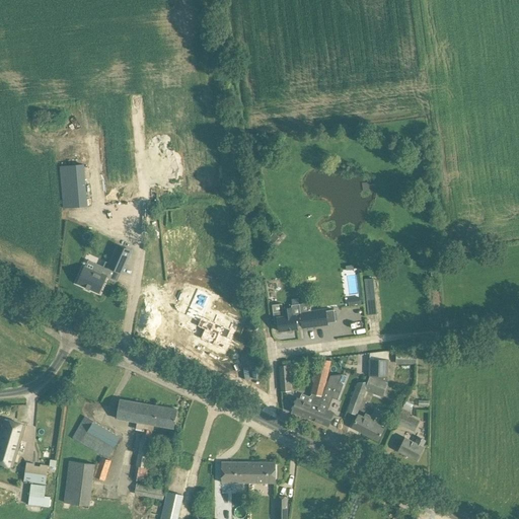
[(86,206),(82,165),(59,168),(63,209),(86,206)]
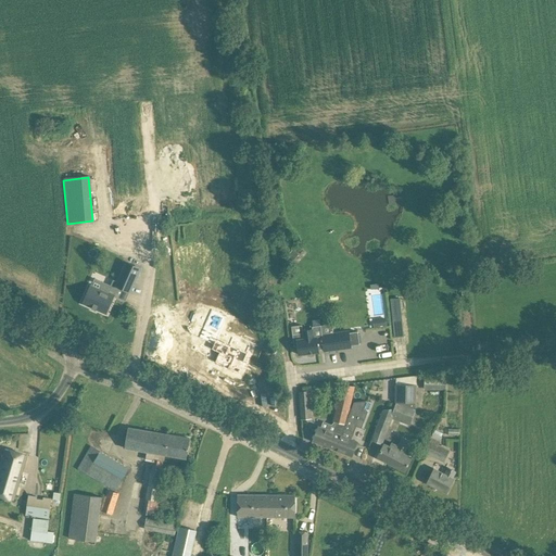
[(106,313),(111,303),(113,297),(125,302),(140,269),(126,263),(117,282),(113,280),(108,293),(91,286),(84,303),(106,313)]
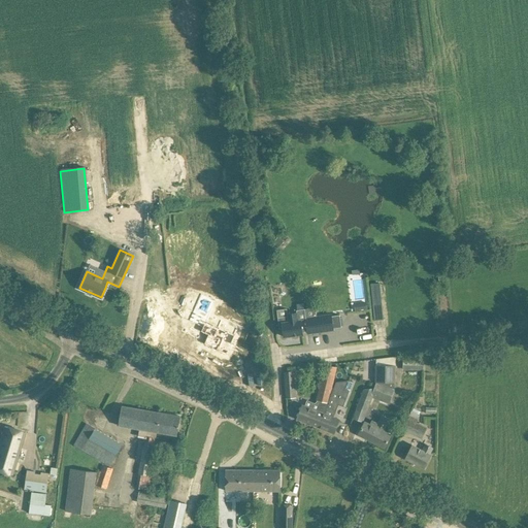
[(404,279),(406,307),(414,306),(411,278),(404,279)]
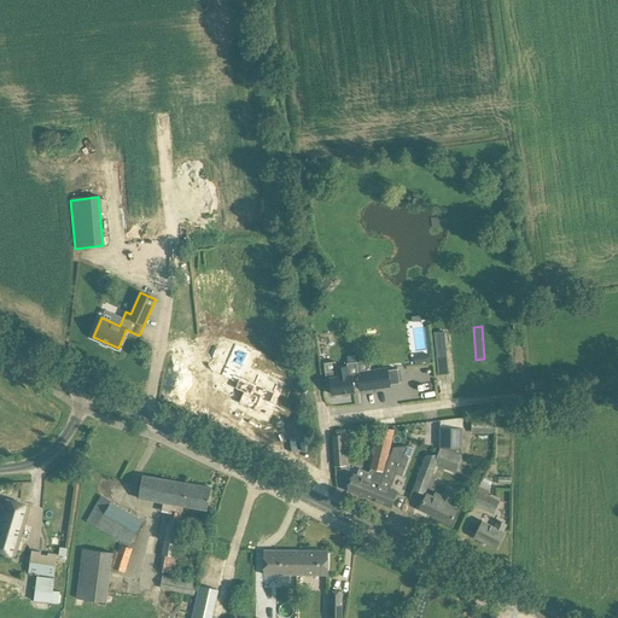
[(435,333),(438,360),(445,359),(441,332),(435,333)]
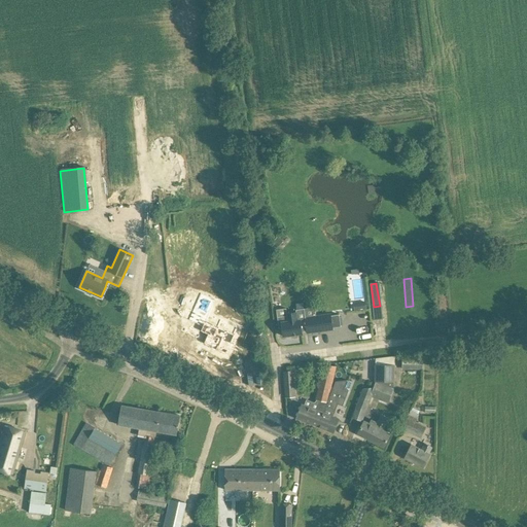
[(201,293),(189,320),(203,325),(201,330),(208,334),(204,343),(212,347),(211,348),(218,350),(226,353),(227,351),(230,352),(234,344),(231,343),(235,335),(234,334),(237,327),(220,320),(217,326),(205,321),(211,308),(215,300),(201,293)]
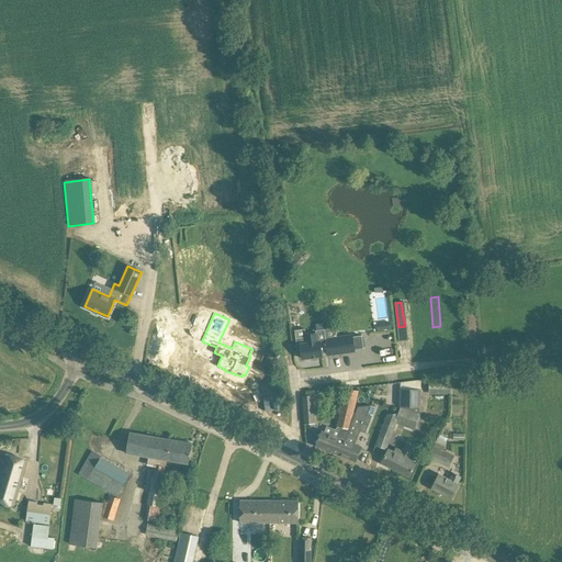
[(390,322),(378,324),(378,330),(391,329),(390,322)]
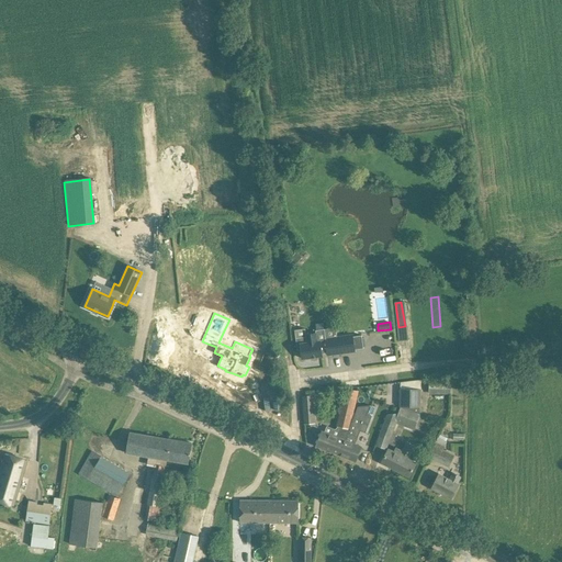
[(327,352),(325,339),(324,329),(316,330),(316,333),(305,334),(305,337),(296,338),(298,348),(301,348),(302,359),(323,356),(322,353),(327,352)]
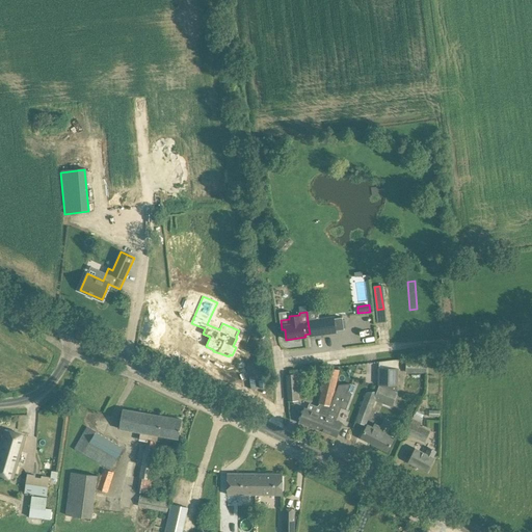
[(337,330),(344,329),(343,316),(308,321),(310,337),(337,333),(337,330)]
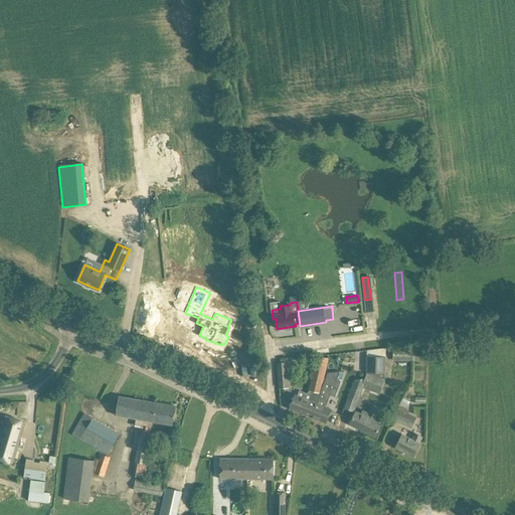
[(393,360),(413,362),(414,348),(394,347),(393,360)]
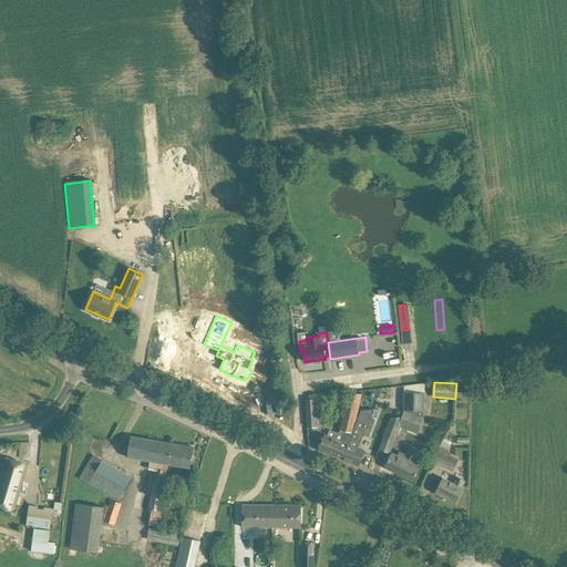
[(419,431),(423,418),(424,416),(424,392),(404,392),(403,410),(404,411),(403,412),(402,416),(392,418),(392,420),(384,439),(393,442),(400,424),(419,431)]
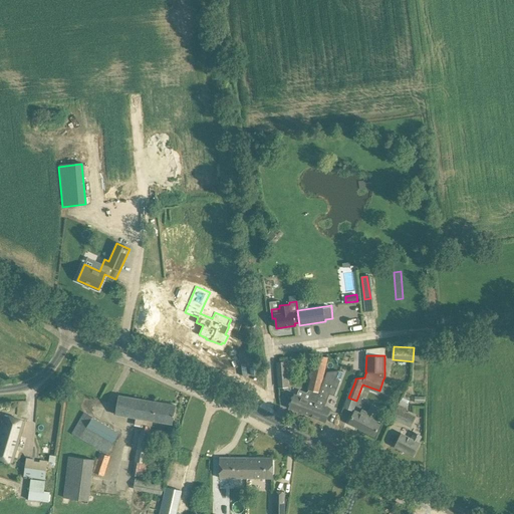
[(287,387),(287,376),(286,362),(277,362),(279,387),(287,387)]
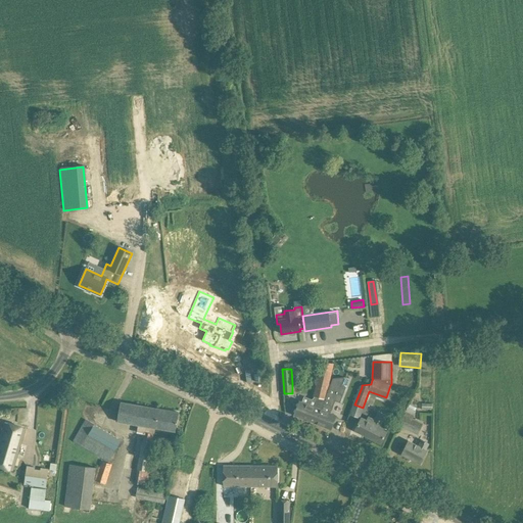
[(328,384),(331,371),(321,369),(314,395),(318,397),(314,407),(299,401),(294,415),(316,423),(321,411),(331,385),(328,384)]
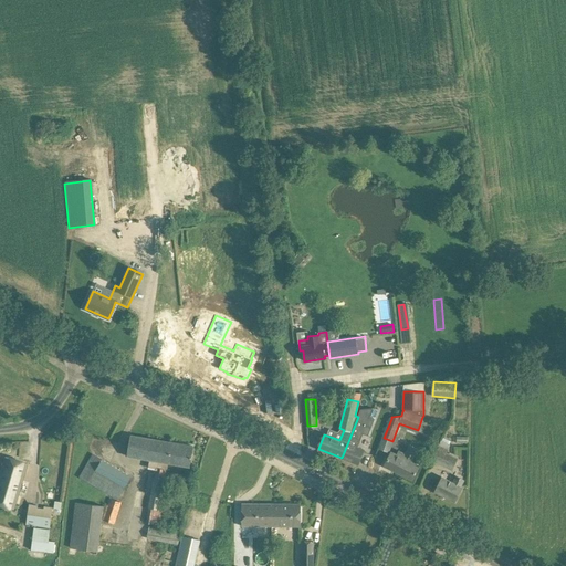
[(373,409),(373,408),(360,409),(358,417),(347,444),(342,458),(358,464),(365,449),(358,447),(363,433),(368,436),(375,419),(369,417),(373,409)]
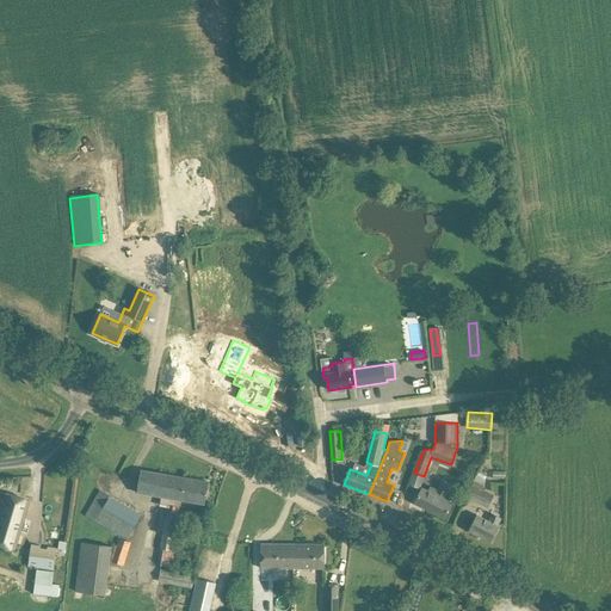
[(181,500),(193,503),(205,504),(209,482),(141,470),(137,493),(161,497),(160,506),(167,507),(162,531),(156,565),(172,567),(176,550),(172,550),(180,508),(181,500)]
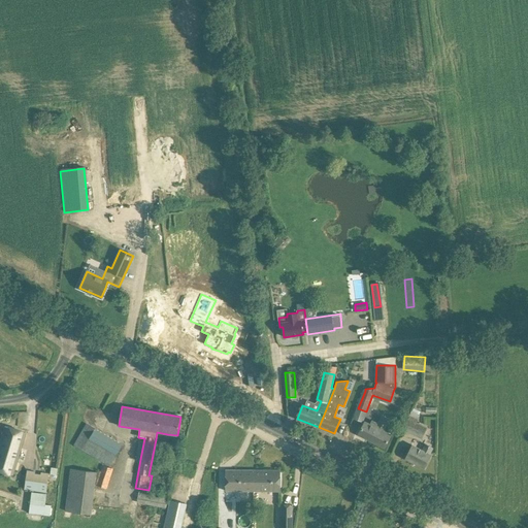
[(403,430),(422,439),(427,428),(417,423),(420,416),(411,411),(403,430)]
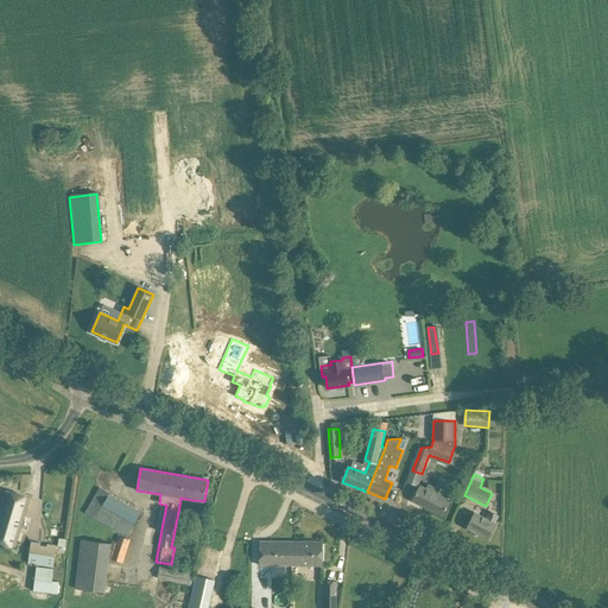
[(443,515),(448,505),(450,501),(441,496),(448,483),(439,480),(434,493),(420,486),(413,500),(443,515)]
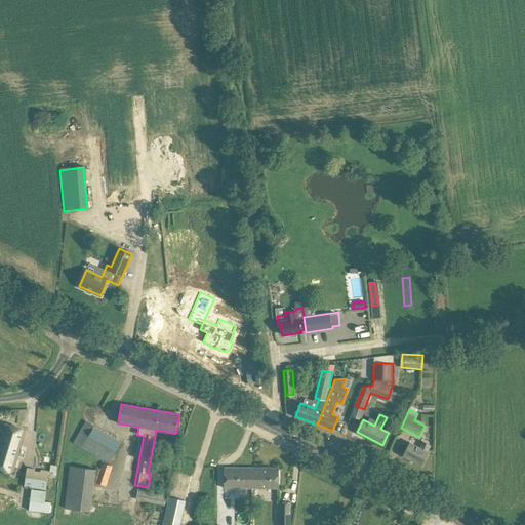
[(122,442),(95,427),(86,421),(75,443),(110,462),(122,442)]
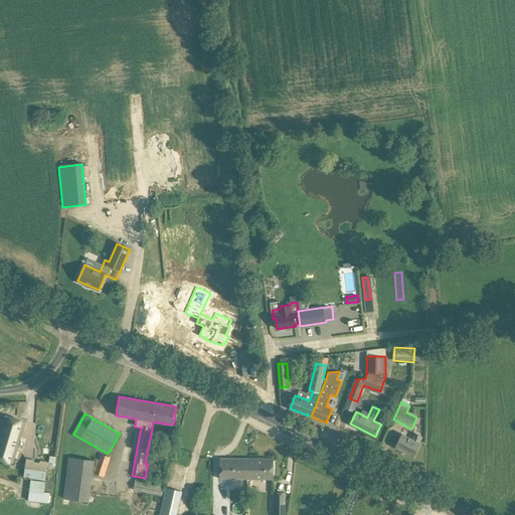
[(0,459),(13,464),(22,432),(25,422),(5,415),(0,431),(0,459)]
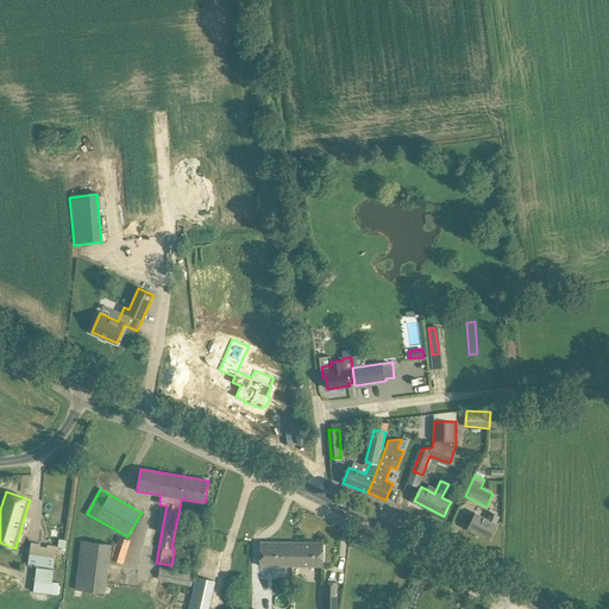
[(54,494),(50,521),(64,523),(68,496),(54,494)]
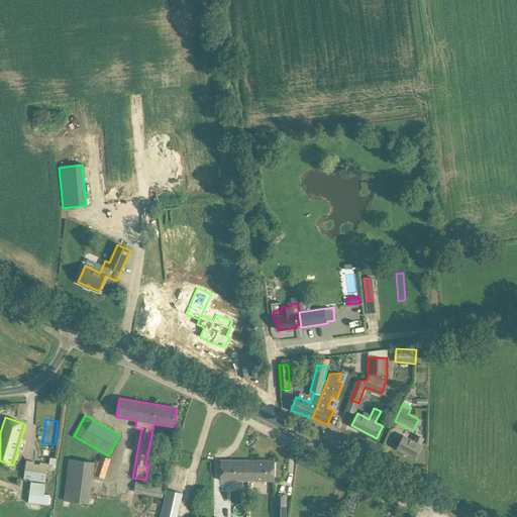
[(163,436),(160,447),(173,451),(177,437),(172,435),(171,438),(163,436)]
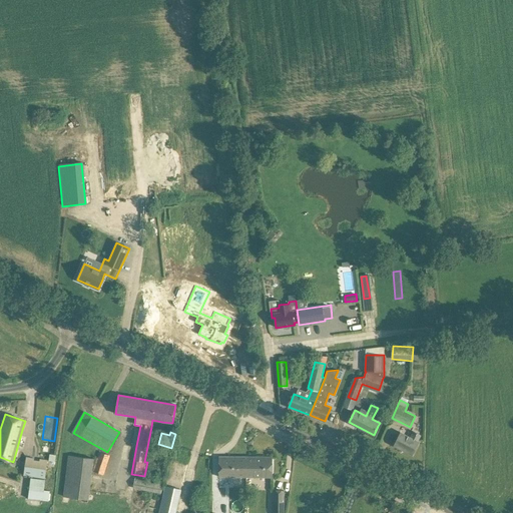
[(412,455),(417,446),(419,442),(418,442),(421,435),(414,432),(411,438),(401,433),(394,445),(412,455)]
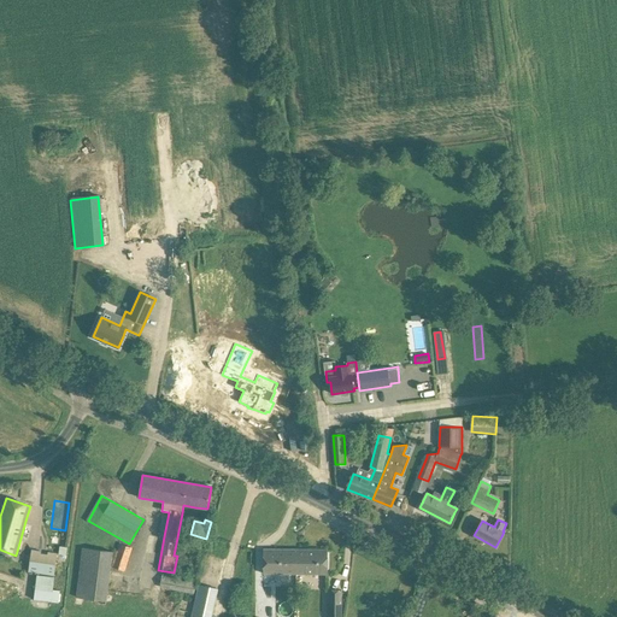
[(112,568),(125,571),(133,547),(119,544),(112,568)]
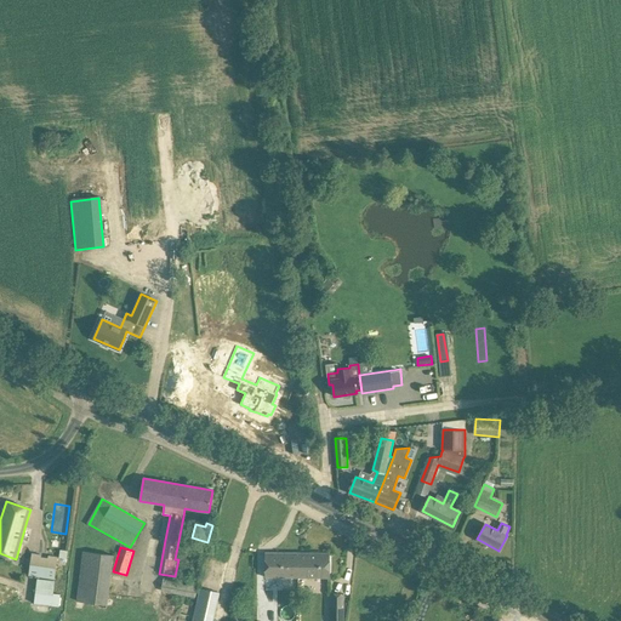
[(83,551),(77,600),(108,605),(114,554),(83,551)]
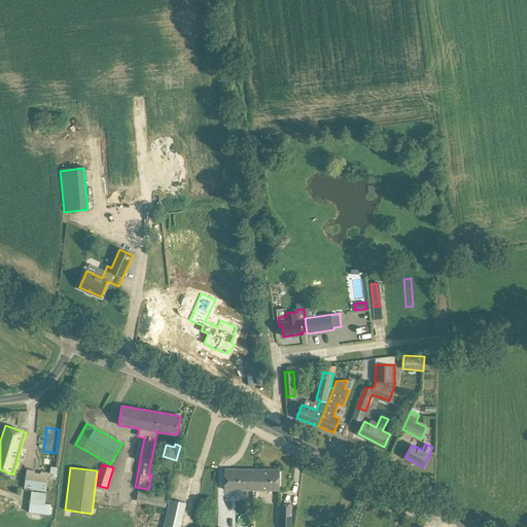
[(27,469),(25,488),(46,492),(48,472),(41,471),(40,475),(35,473),(35,470),(28,470),(28,469),(27,469)]
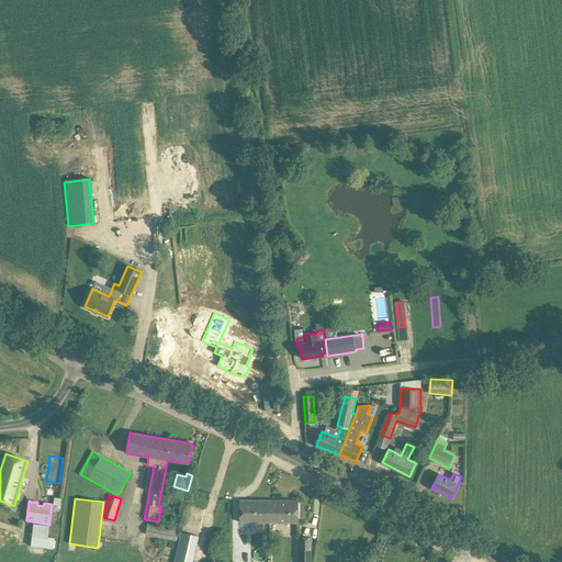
[(269,523),(269,501),(240,501),(240,523),(269,523)]
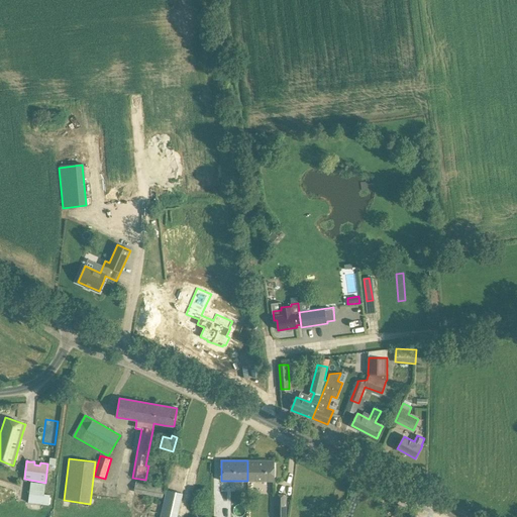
[(275,481),(275,471),(275,460),(247,460),(247,481),(275,481)]
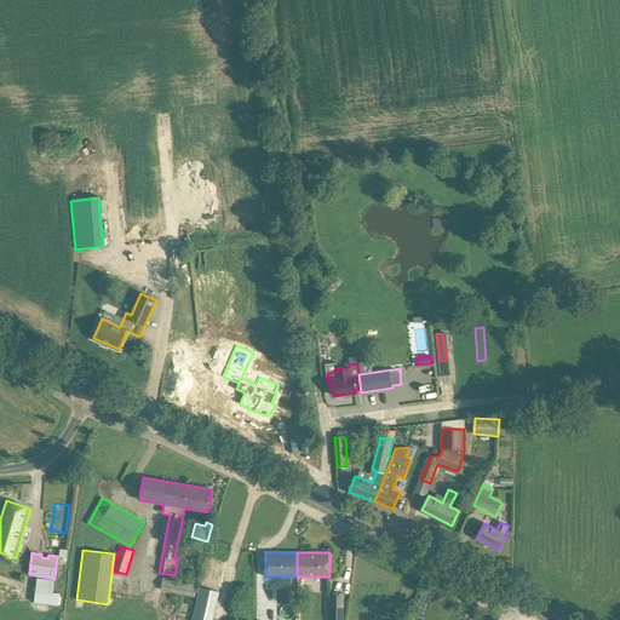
[(164,575),(161,590),(195,597),(197,583),(164,575)]
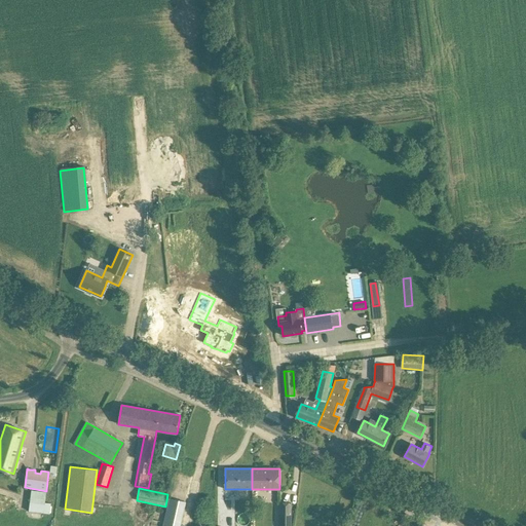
[(51,503),(45,502),(46,492),(32,490),(29,512),(44,513),(50,514),(51,503)]
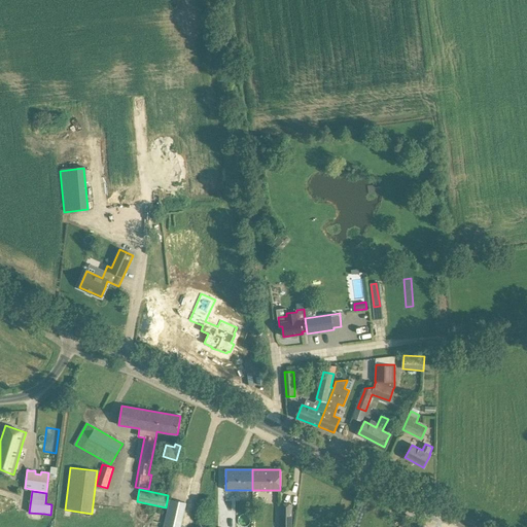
[(180,526),(186,503),(170,499),(164,526),(180,526)]
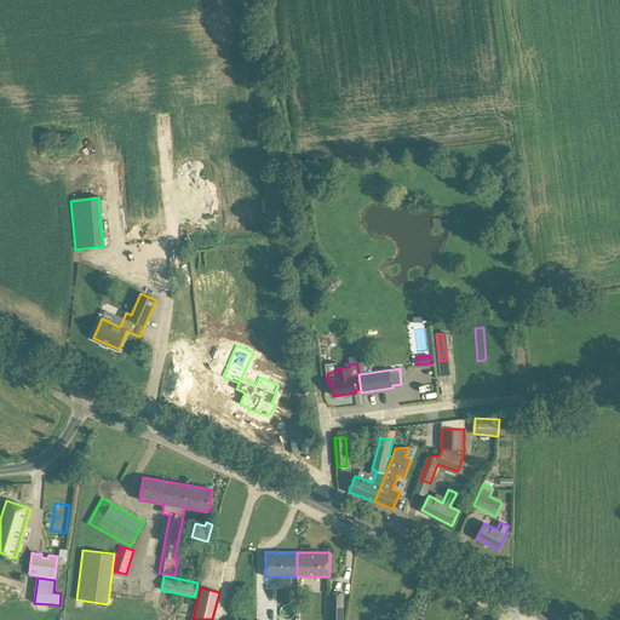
[(285,619),(287,590),(270,590),(269,619),(285,619)]
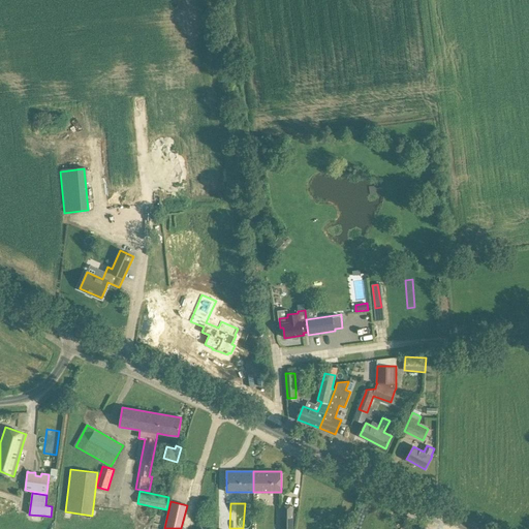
[(292,528),(292,506),(282,506),(282,528),(292,528)]
